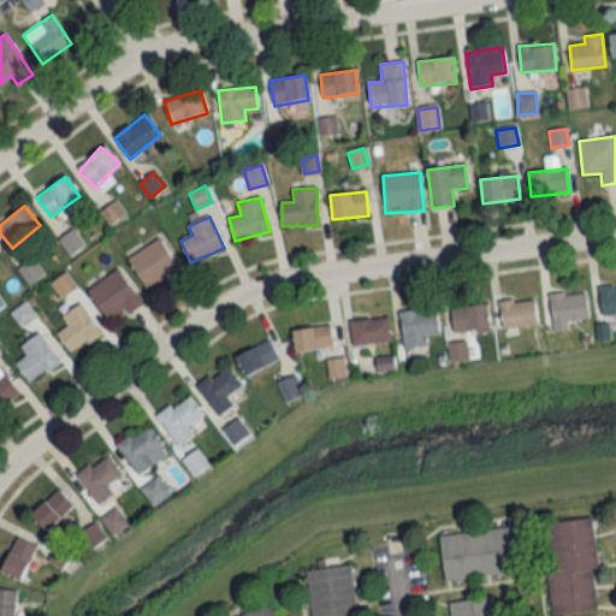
[(84,246),(72,230),(59,241),(70,255),(84,246)]
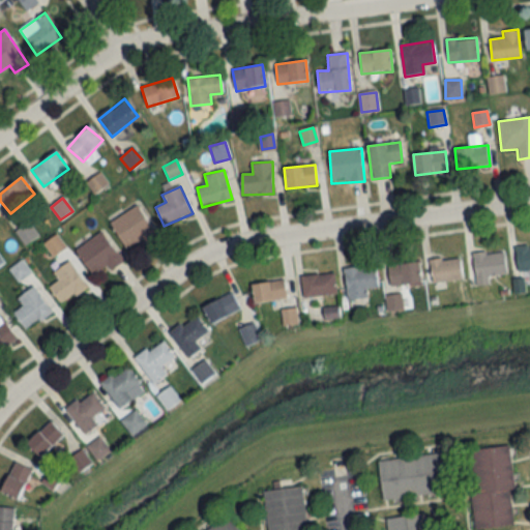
[(140,240),(143,245),(157,236),(138,207),(111,225),(126,248),(140,240)]
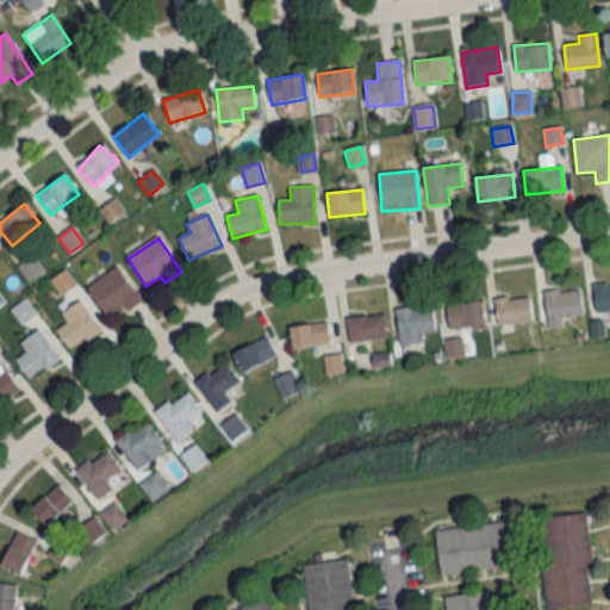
[(110,321),(141,299),(117,267),(87,288),(110,321)]
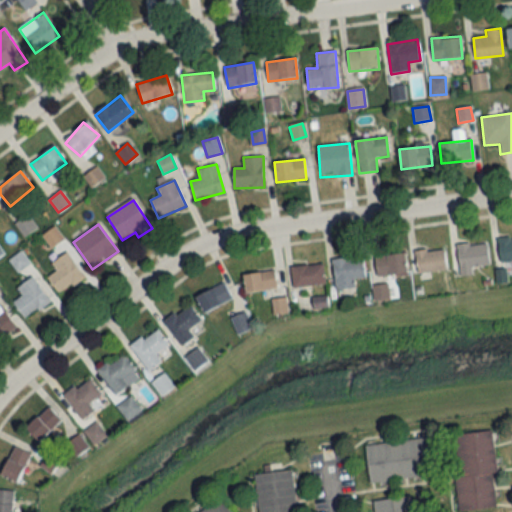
[(511,237),(498,237),(499,260),(511,259),(511,237)]
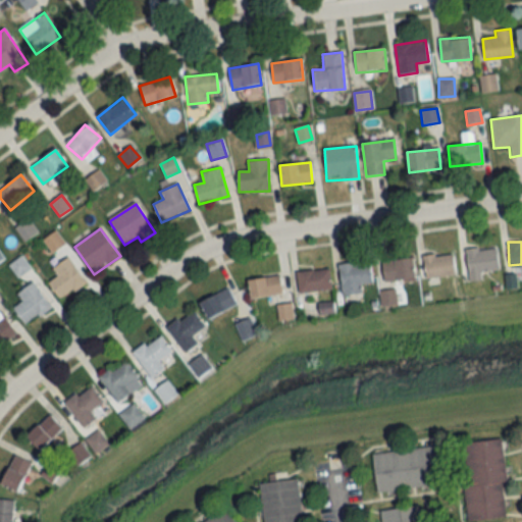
[(482,279),(481,272),(499,270),(496,247),(465,250),(468,280),(482,279)]
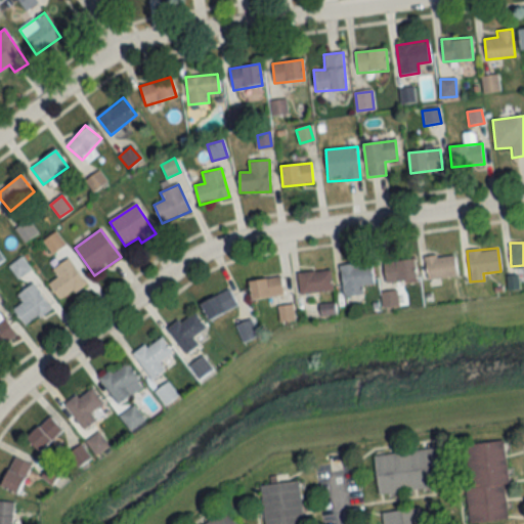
[(456,276),(454,254),(425,257),(428,279),(456,276)]
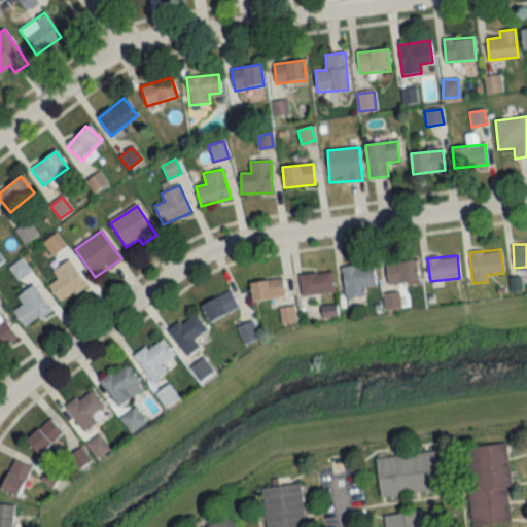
[(48,285),(60,303),(86,285),(69,259),(53,271),(58,279),(48,285)]
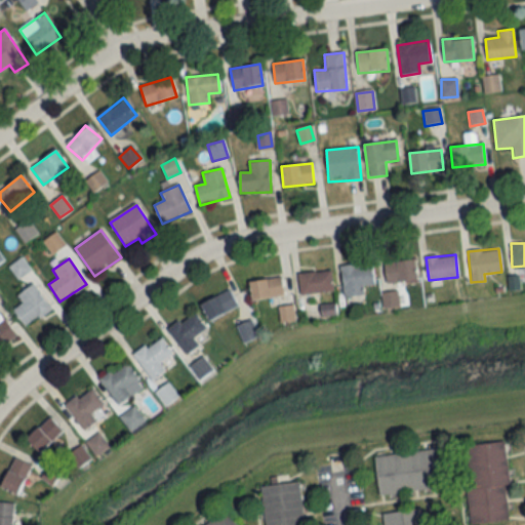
[(385,282),(416,281),(415,259),(384,261),(385,282)]
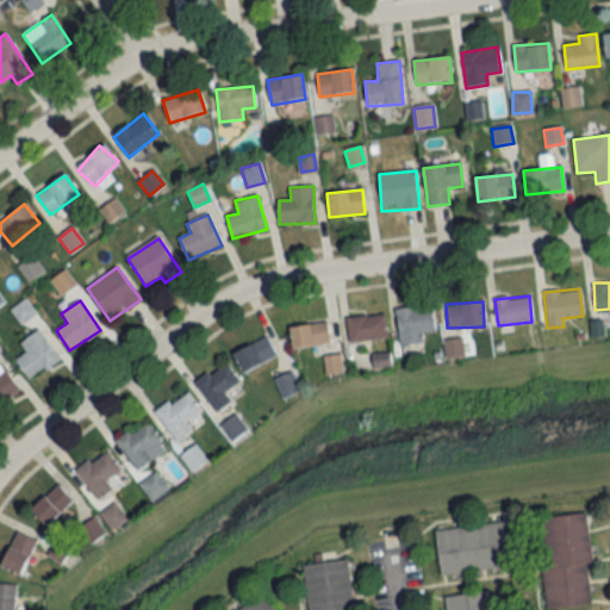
[(396,310),(399,346),(422,343),(421,331),(435,330),(431,306),(396,310)]
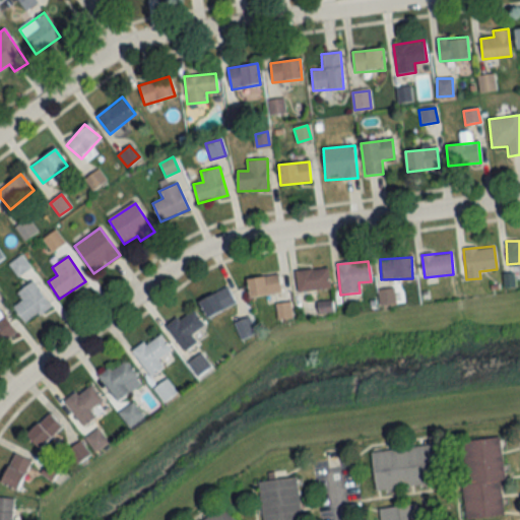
[(298,290),(329,289),(328,269),(297,270),(298,290)]
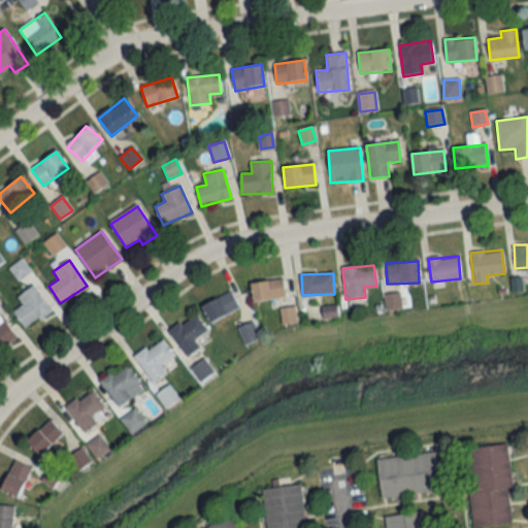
[(253,301),(286,299),(284,279),(252,282),(253,301)]
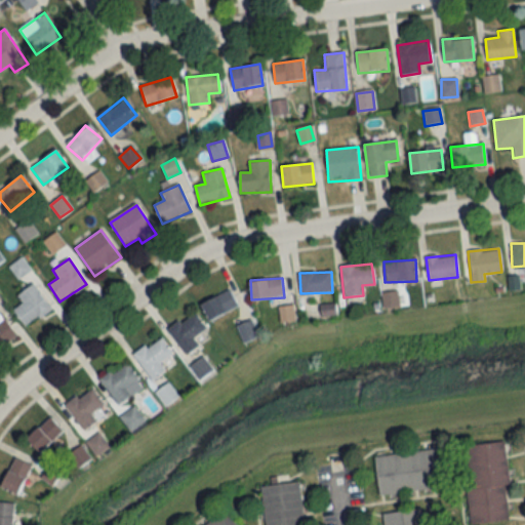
[(12,310),(25,327),(51,309),(33,284),(16,295),(22,304),(12,310)]
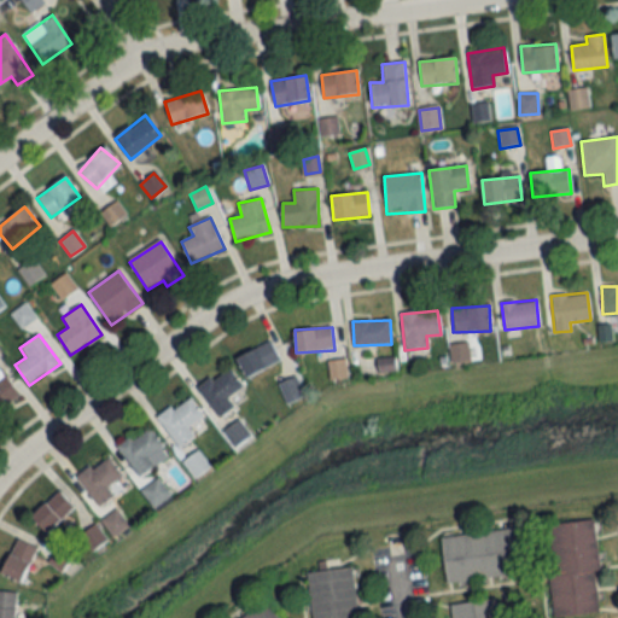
[(237,359),(246,378),(280,360),(269,340),(237,359)]
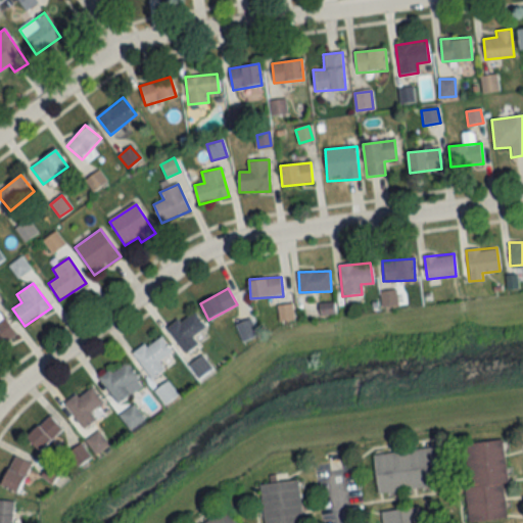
[(396,291),(380,291),(381,306),(396,305),(396,291)]
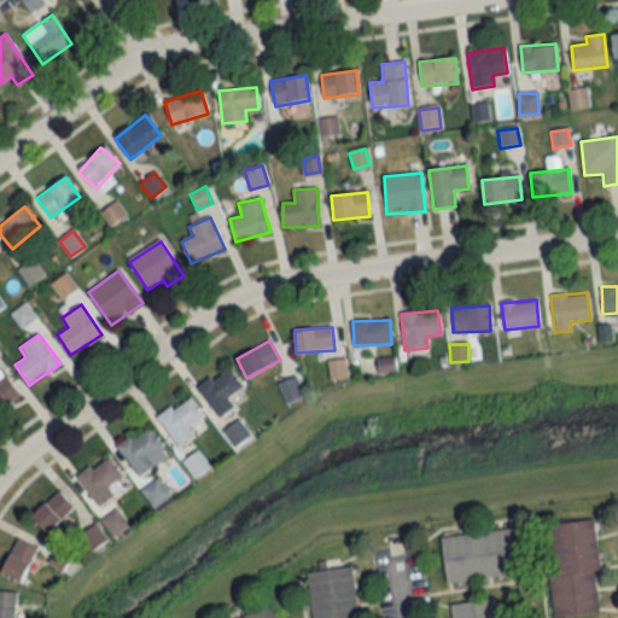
[(243,386),(228,367),(197,390),(219,419),(234,408),(227,398),(243,386)]
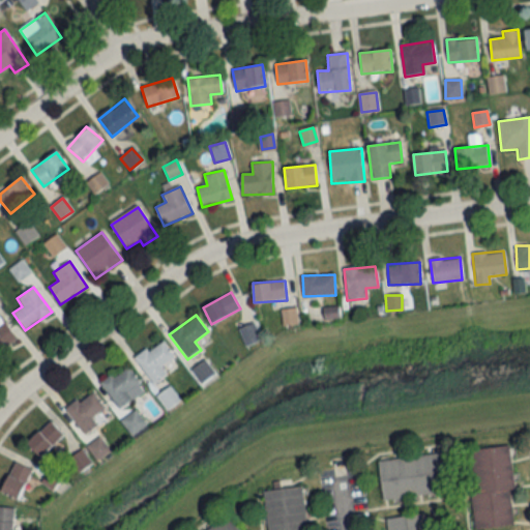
[(0,353),(18,339),(3,322),(0,324),(0,353)]
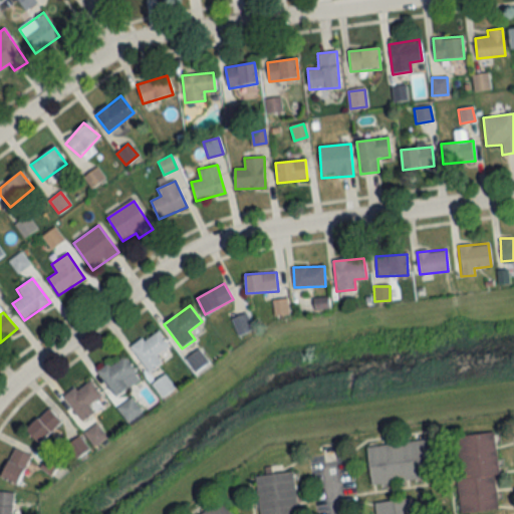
[(162,364),(156,356),(169,346),(157,329),(131,348),(149,374),(162,364)]
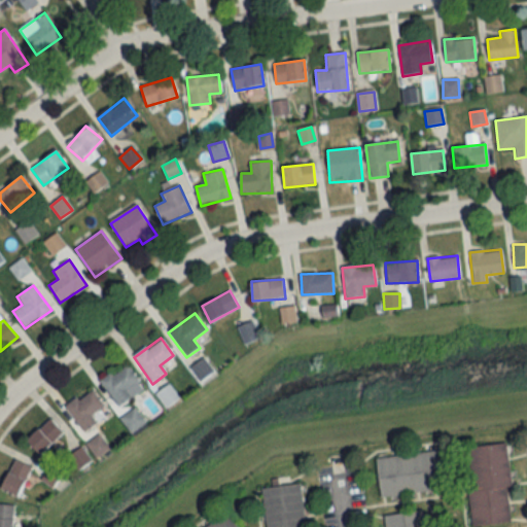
[(210,373),(205,360),(190,367),(196,379),(210,373)]
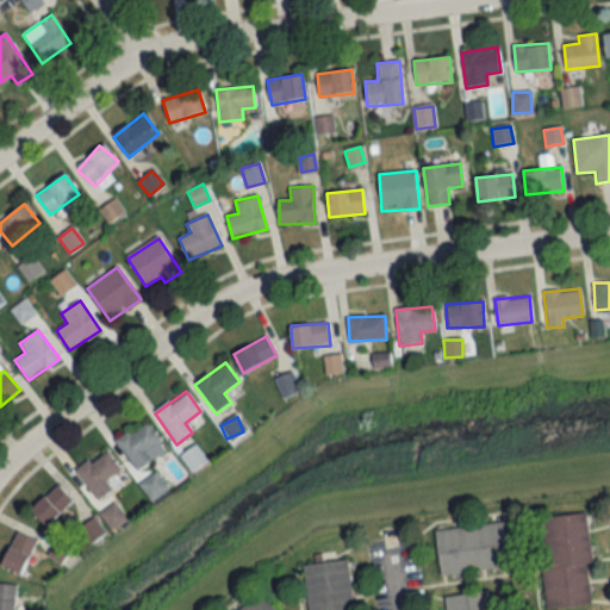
[(151,462),(145,453),(161,443),(148,422),(116,441),(135,473),(151,462)]
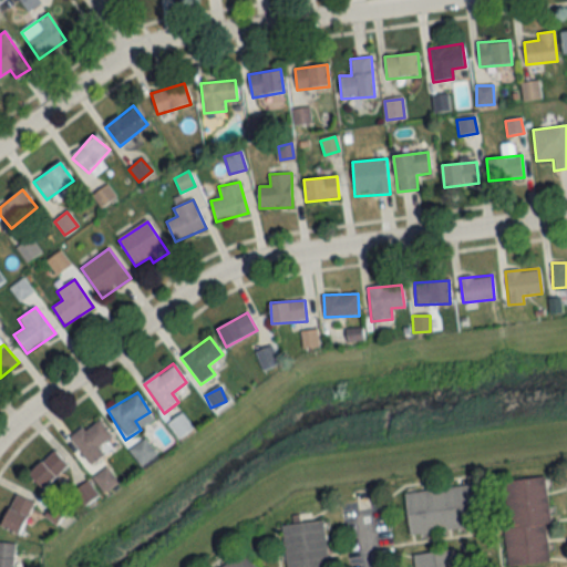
[(100,446),(112,439),(99,420),(71,439),(90,464),(104,454),(100,446)]
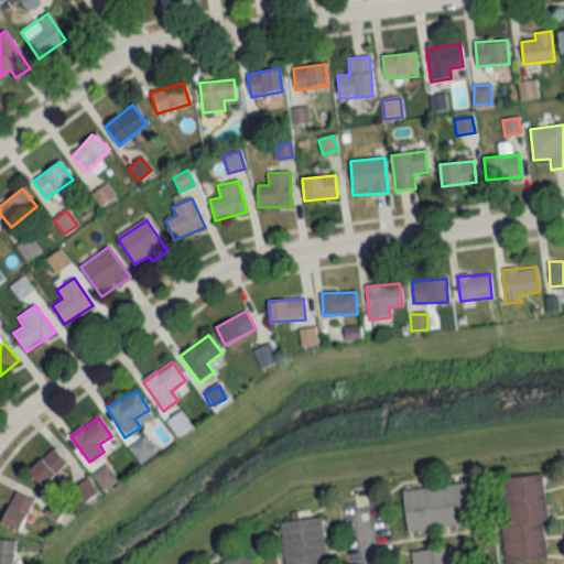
[(42,486),(67,463),(52,447),(28,470),(42,486)]
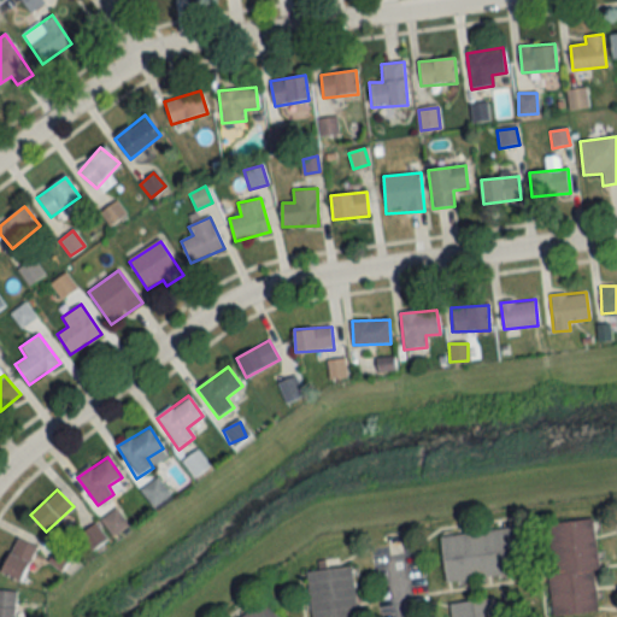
[(103,518),(113,534),(127,524),(116,510),(103,518)]
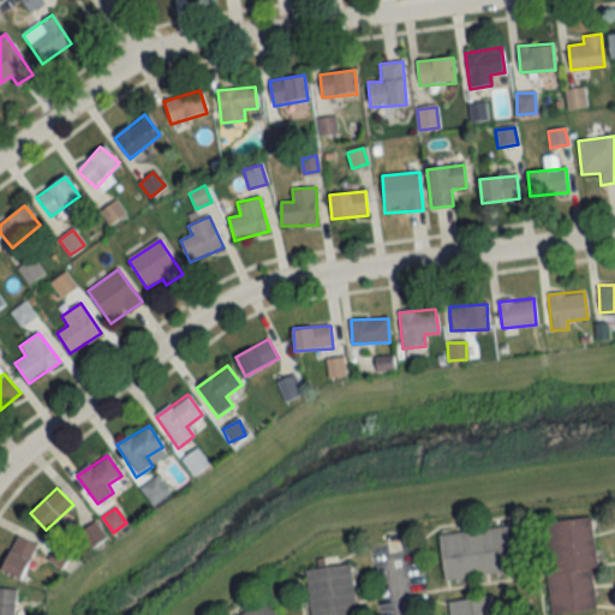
[(542,521),(550,614),(598,609),(590,518),(542,521)]
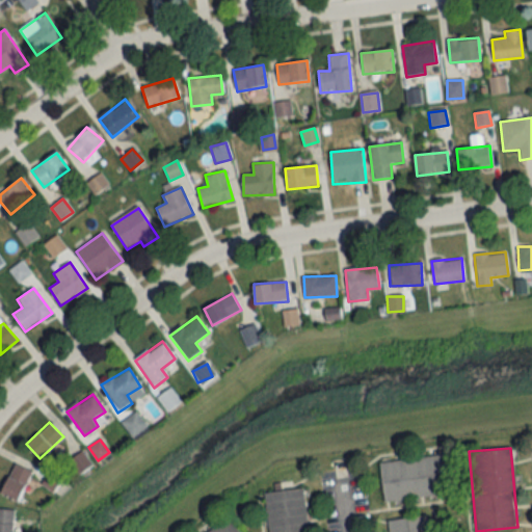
[(74,464),(79,462),(81,469),(88,466),(83,453),(71,458),(74,464)]
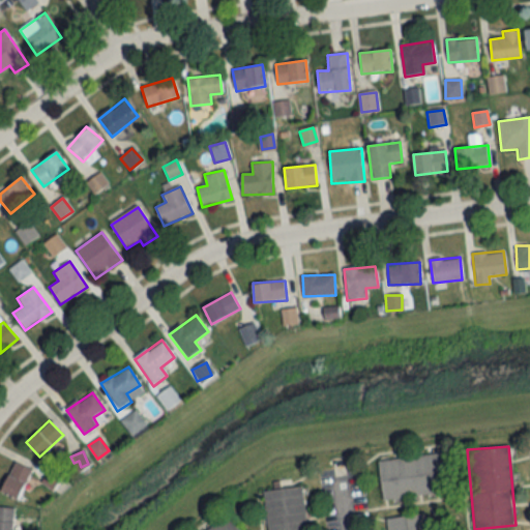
[(451,492),(447,452),(377,460),(381,499),(451,492)]
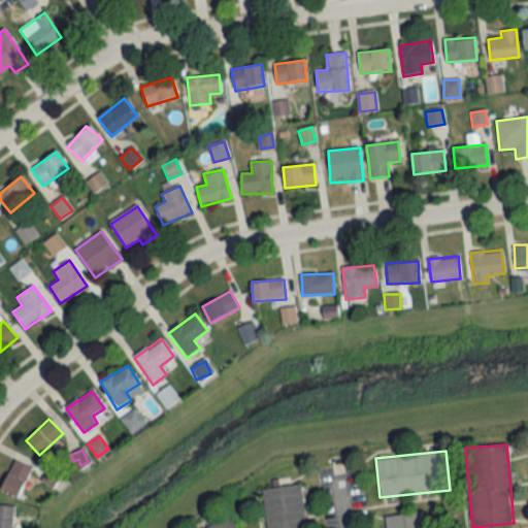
[(0,489),(18,496),(31,467),(13,459),(0,489)]
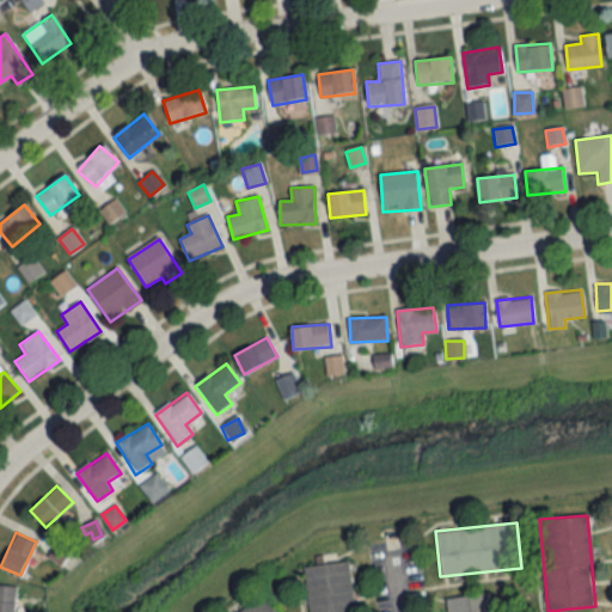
[(354,611),(349,561),(304,565),(308,611),(354,611)]
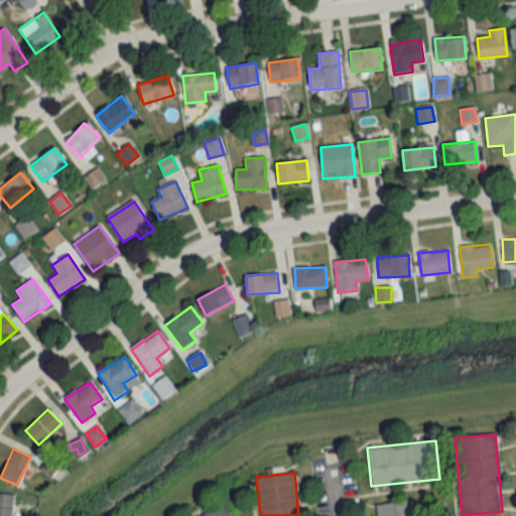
[(0,515),(11,515),(12,493),(0,493),(0,515)]
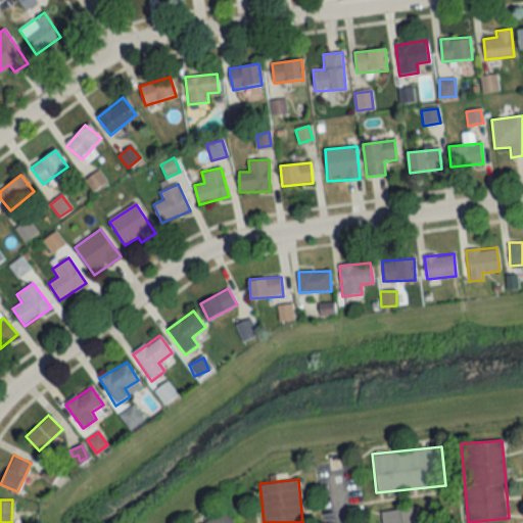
[(236,522),(225,507),(201,522),(236,522)]
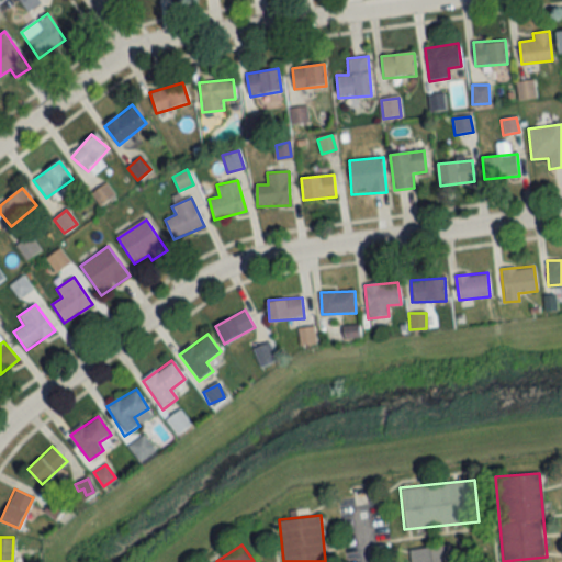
[(411,561),(452,561),(451,544),(409,549),(411,561)]
